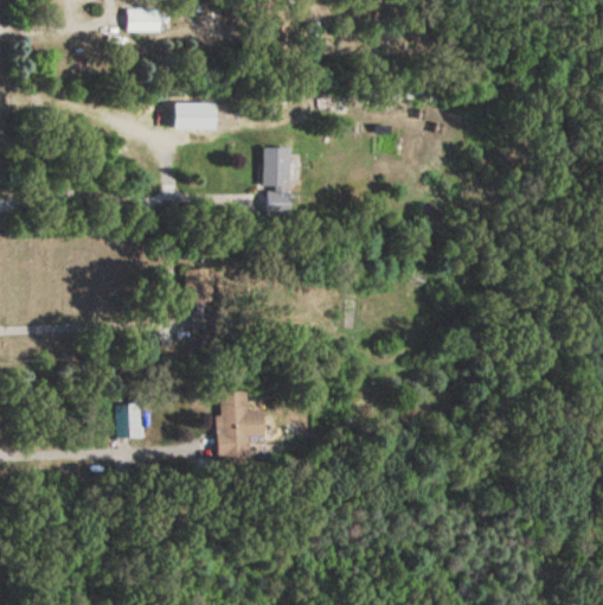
[(162,11),(127,11),(127,33),(162,33),(162,11)]
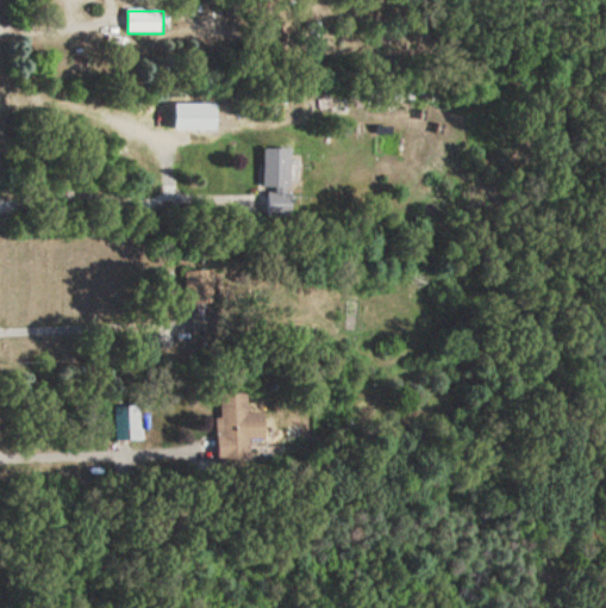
[(263,188),(267,188),(267,212),(291,212),(291,148),(263,148),(263,188)]
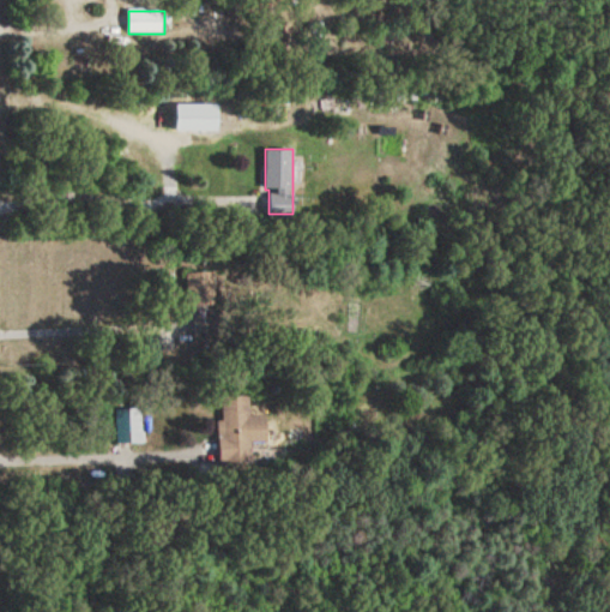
[(207,287),(206,276),(189,280),(191,289),(207,287)]
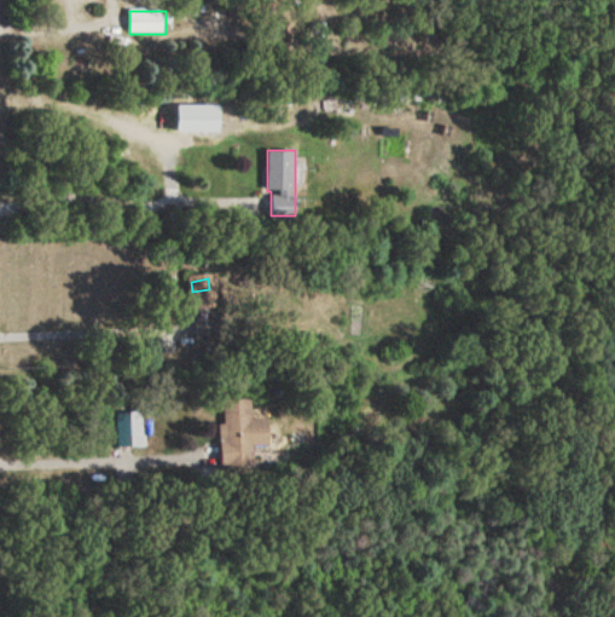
[(268,417),(253,419),(251,399),(220,401),(222,460),(256,457),(255,447),(270,445),(268,417)]
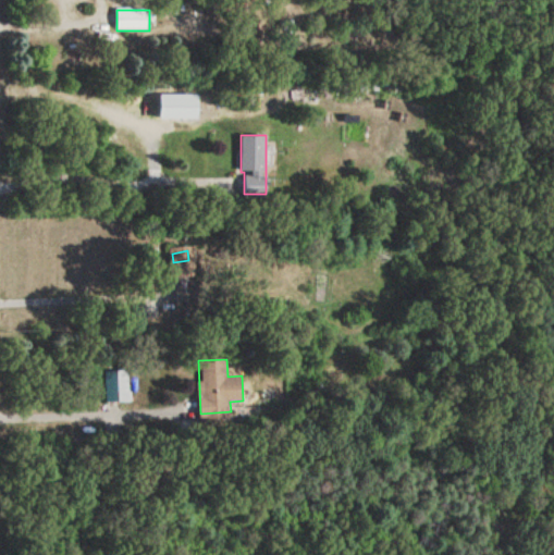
[(107,370),(107,403),(131,403),(131,370),(107,370)]
